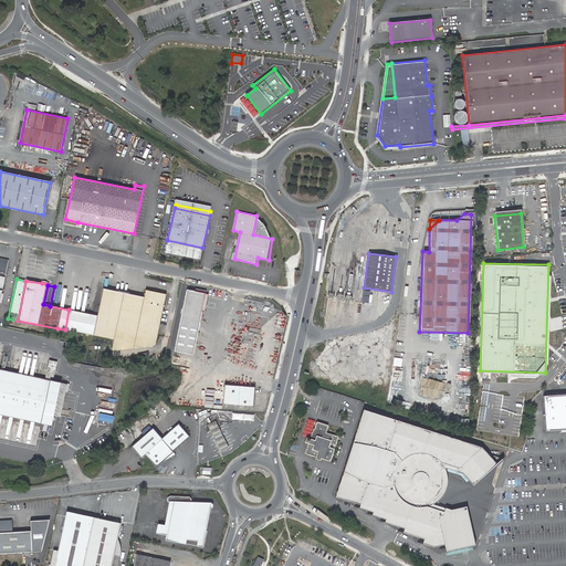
[(98,316),(69,310),(65,329),(114,339),(115,334),(156,342),(166,294),(146,291),(144,297),(104,290),(98,316)]
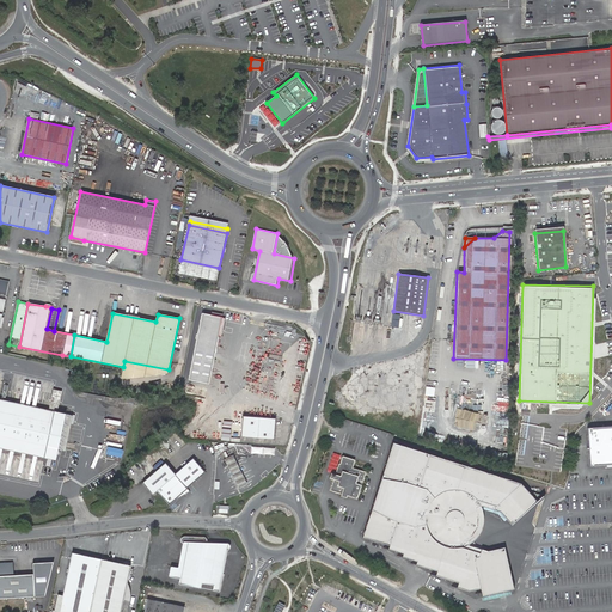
[(202,313),(188,380),(209,385),(222,318),(202,313)]
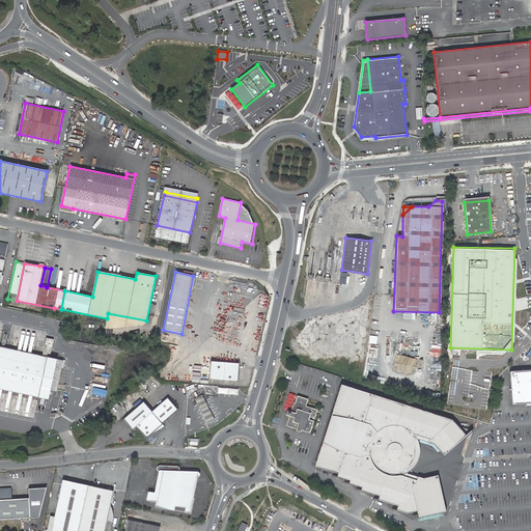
[(107,318),(106,329),(145,325),(146,320),(108,313),(107,318)]
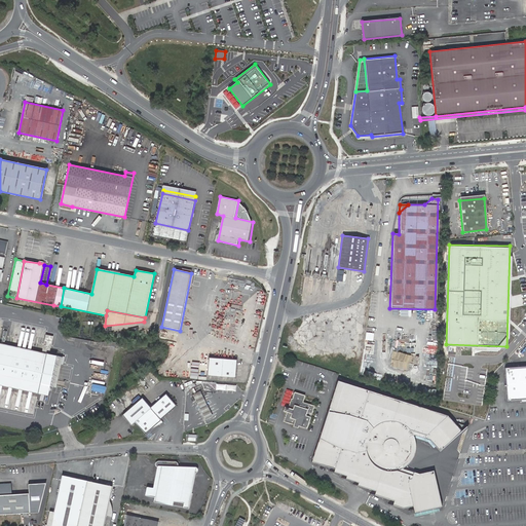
[(44,349),(50,350),(52,341),(46,340),(44,349)]
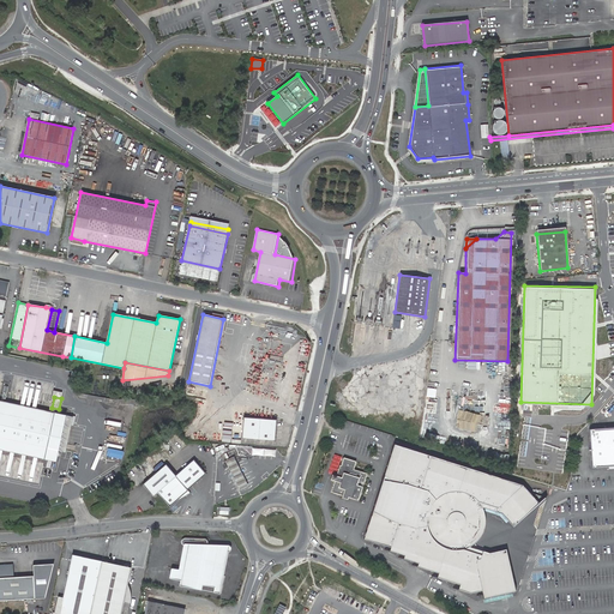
[(0,449),(52,459),(54,451),(61,416),(0,402),(0,449)]
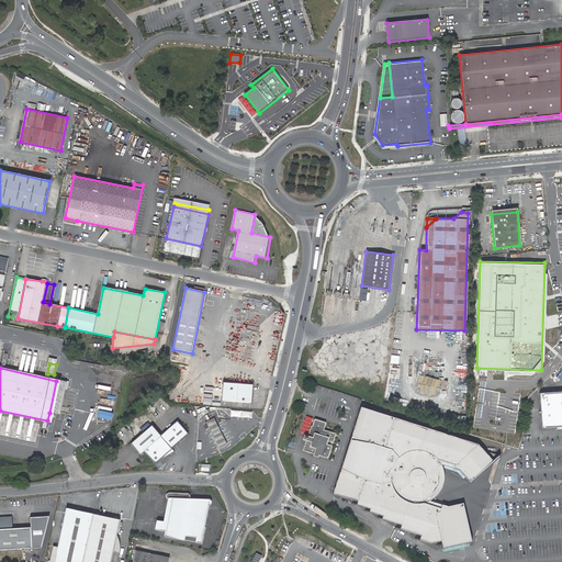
[(64,382),(56,381),(49,413),(56,414),(64,382)]
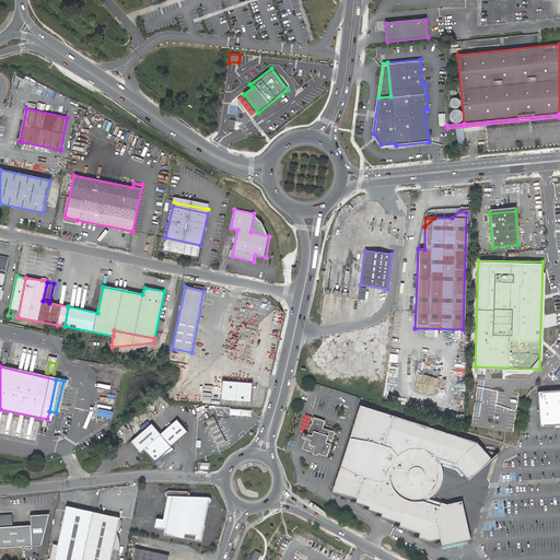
[(253,383),(223,381),(221,400),(252,403),(253,383)]
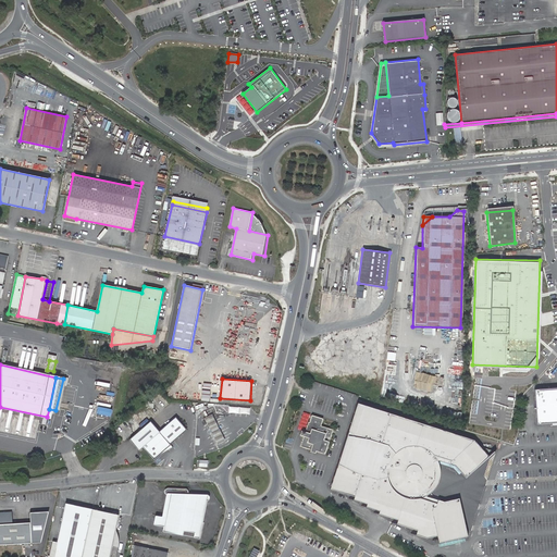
[(556,387),(536,390),(539,424),(556,422),(556,387)]
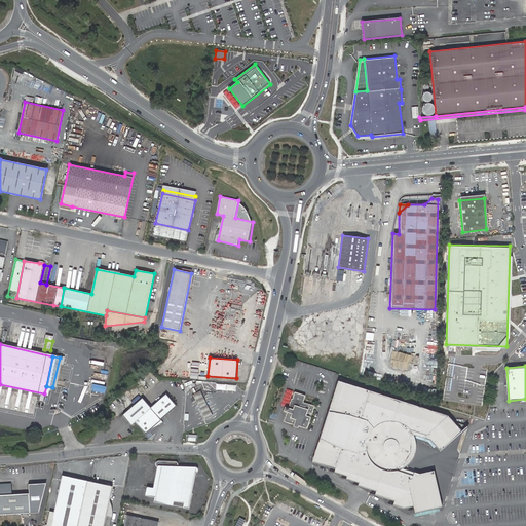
[(449,415),(340,380),(314,460),(335,467),(334,468),(333,468),(332,471),(345,474),(345,476),(344,476),(344,477),(358,482),(357,483),(355,482),(355,483),(374,489),(372,493),(393,499),(391,501),(390,501),(390,502),(405,508),(412,506),(412,508),(412,509),(415,509),(416,512),(443,506),(435,471),(421,474),(404,467),(405,466),(407,465),(409,463),(411,462),(413,459),(414,456),(414,454),(415,452),(416,449),(415,446),(415,444),(415,441),(414,435),(433,440),(441,450),(468,426),(454,421),(449,415)]
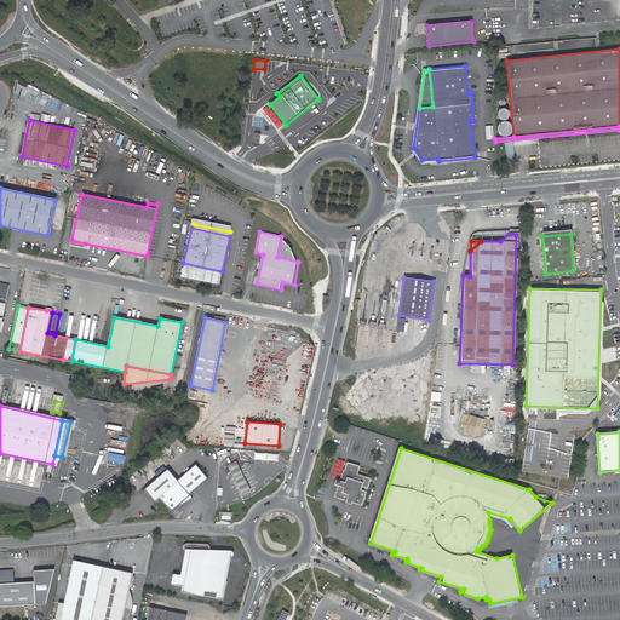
[(125,455),(109,452),(107,460),(122,464),(125,455)]
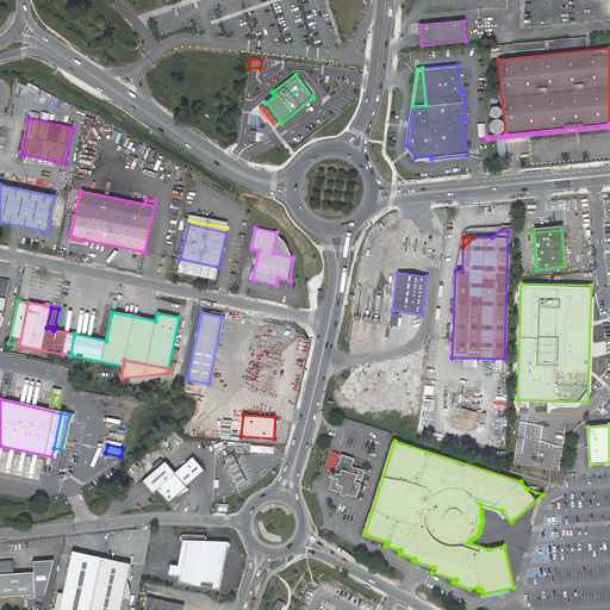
[(235,454),(226,459),(234,471),(241,467),(235,454)]
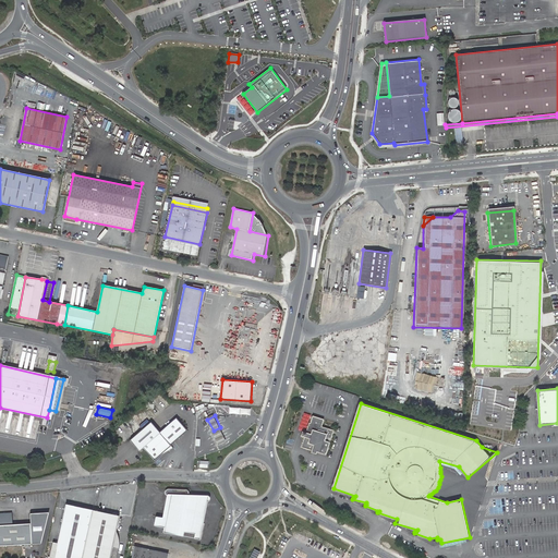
[(323,420),(313,416),(311,424),(310,423),(306,433),(302,431),(301,434),(300,436),(304,437),(301,447),(311,450),(311,452),(316,455),(317,451),(326,455),(332,431),(320,427),(323,420)]
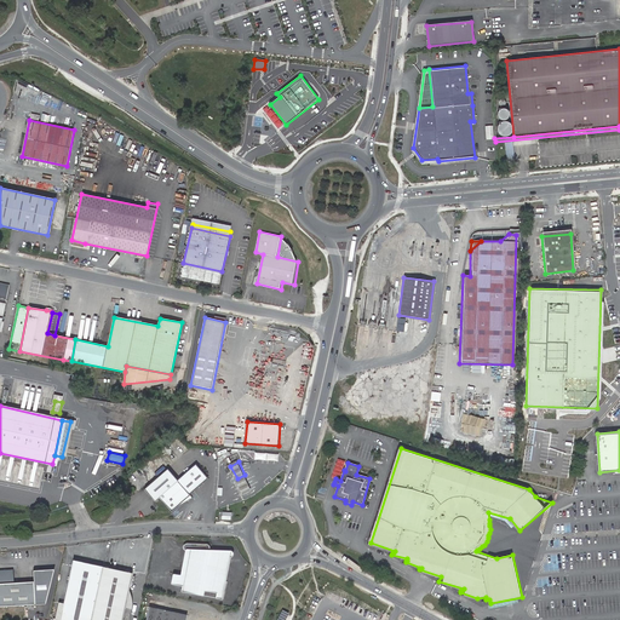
[(211,480),(199,465),(181,481),(170,470),(147,491),(158,501),(161,498),(174,512),(182,506),(193,495),(211,480)]
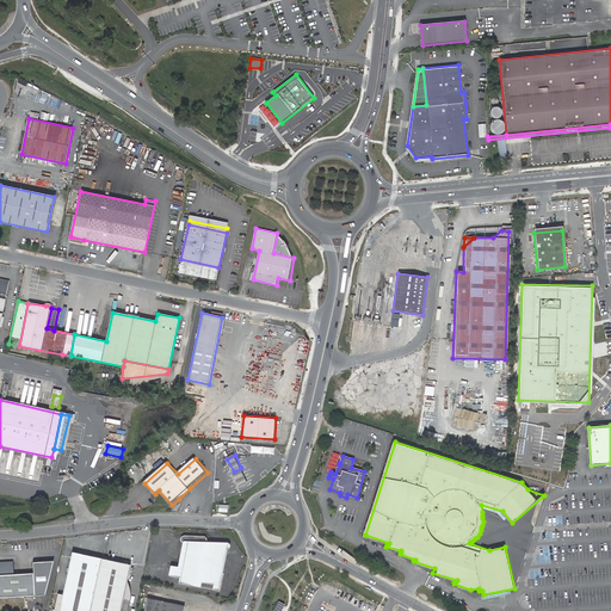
[(244,470),(235,475),(241,487),(250,483),(244,470)]
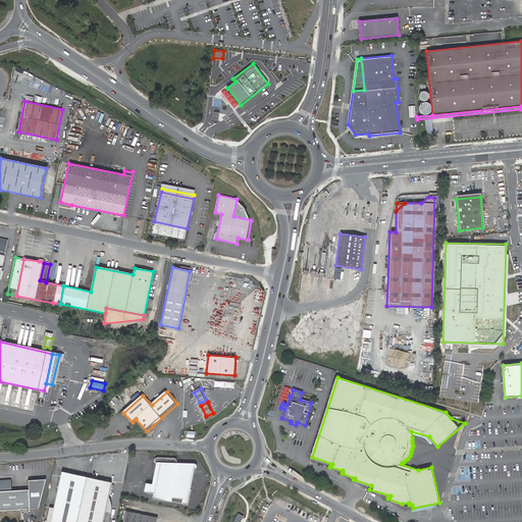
[(164,419),(162,417),(153,426),(164,419)]
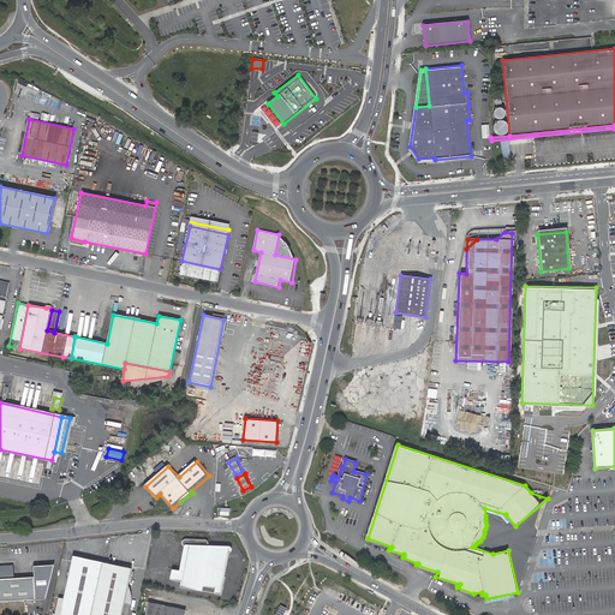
[(203,592),(204,587),(215,589),(221,590),(230,550),(214,548),(208,548),(208,547),(209,545),(209,544),(209,543),(208,542),(207,541),(186,541),(185,541),(184,542),(184,543),(184,544),(184,545),(184,547),(185,547),(186,547),(184,560),(186,560),(184,573),(180,572),(178,572),(177,581),(183,581),(181,587),(203,592)]
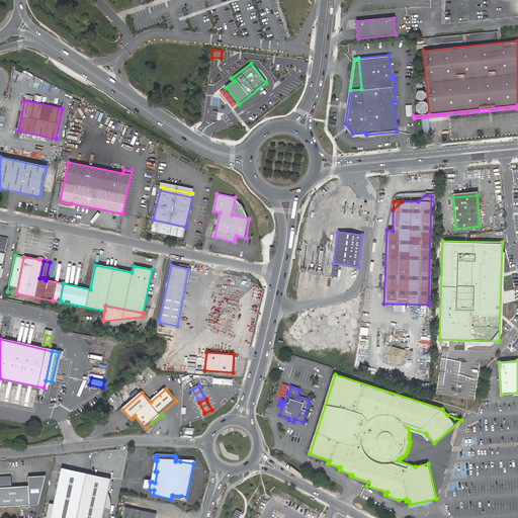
[(85,472),(61,467),(53,504),(77,509),(85,472)]
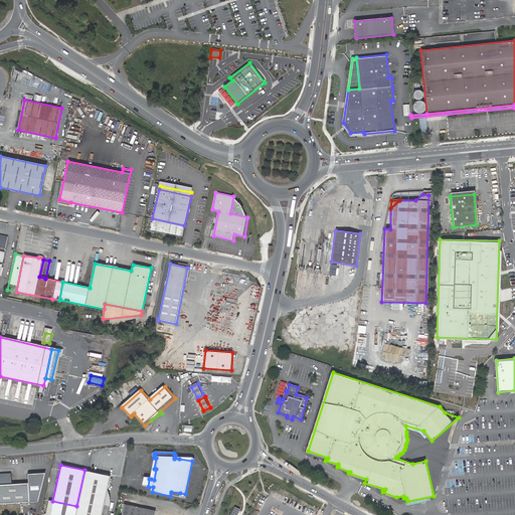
[(110,476),(84,470),(76,506),(52,501),(48,514),(101,514),(104,504),(107,490),(110,476)]
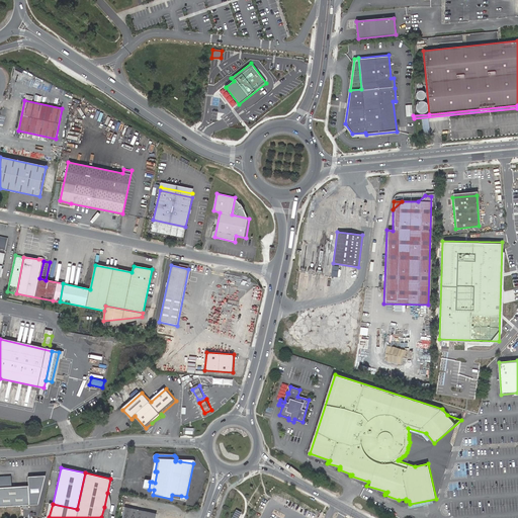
[(8,478),(0,478),(0,505),(38,505),(45,476),(27,477),(27,487),(9,488),(8,478)]
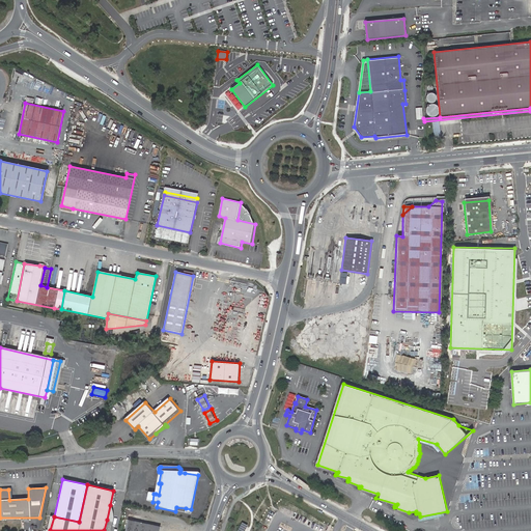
[(158,530),(159,529),(128,522),(126,530),(158,530)]
